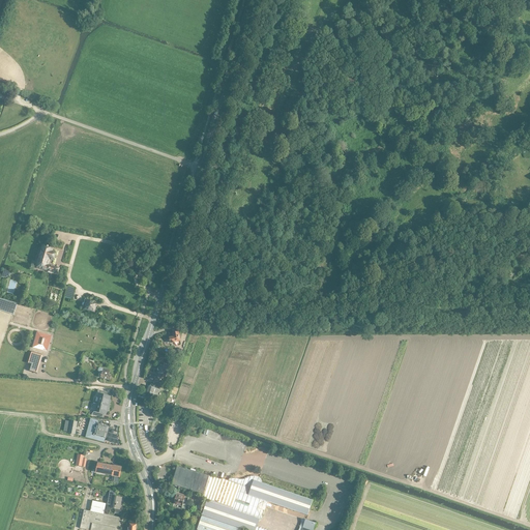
[(41,251),(40,251),(38,255),(40,256),(36,268),(49,272),(58,275),(60,268),(49,264),(50,260),(54,261),(56,252),(53,251),(54,248),(42,245),(41,251)]
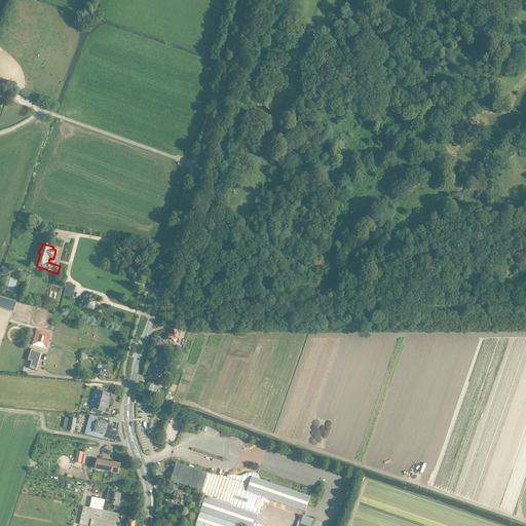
[(65,295),(72,297),(75,286),(68,284),(65,295)]
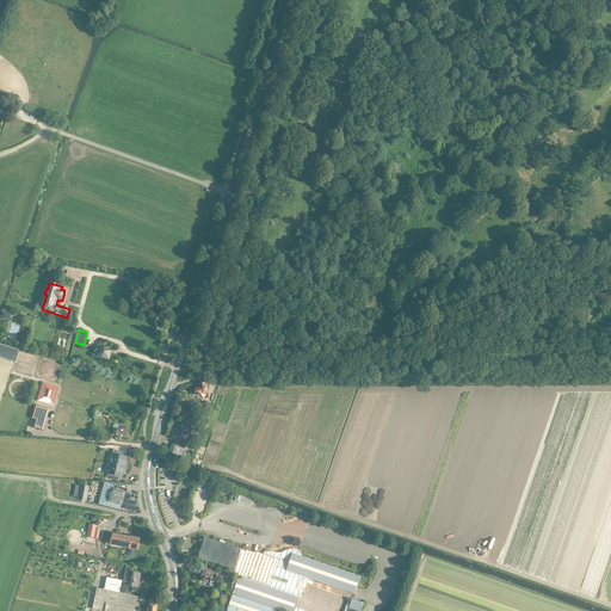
[(102,346),(98,356),(110,359),(111,353),(110,352),(111,349),(102,346)]
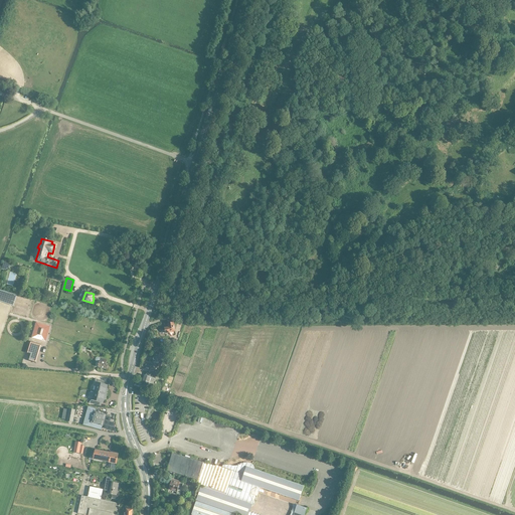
[(32,338),(46,342),(50,326),(36,322),(32,338)]
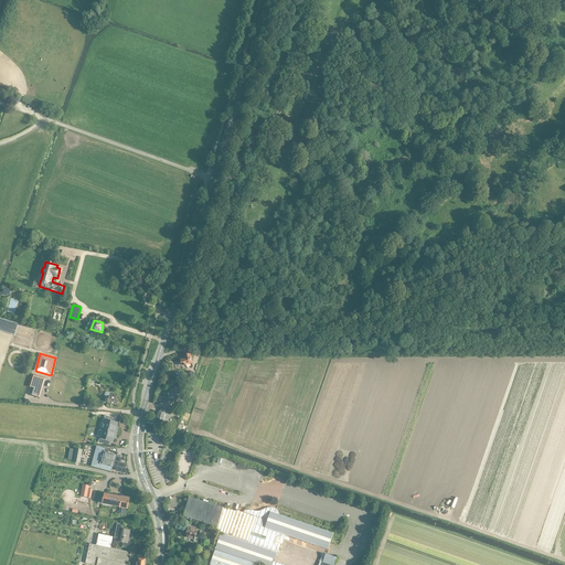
[(185,360),(181,360),(182,366),(192,364),(190,354),(184,355),(185,360)]
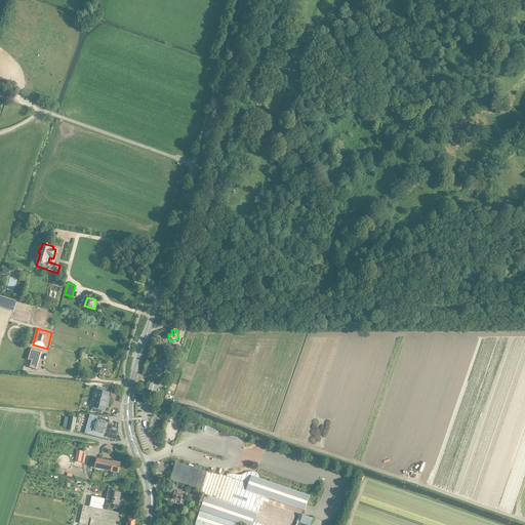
[(41,352),(35,350),(30,367),(36,369),(41,352)]
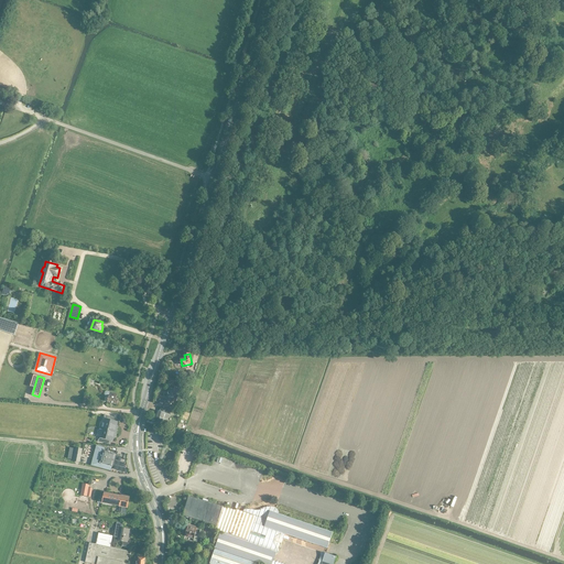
[(180,382),(176,390),(170,388),(166,398),(173,400),(174,397),(177,398),(180,392),(181,393),(184,383),(180,382)]
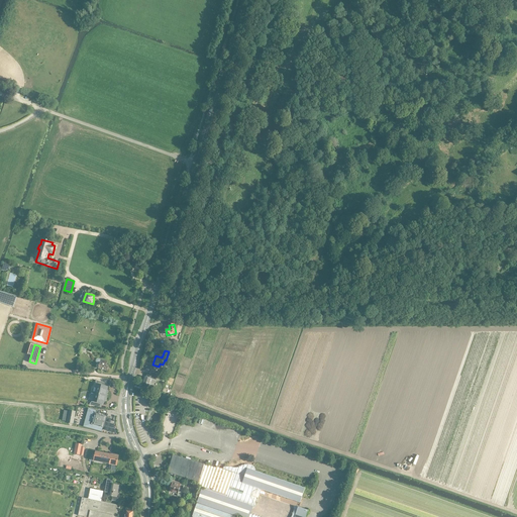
[(96,362),(97,363),(99,364),(99,365),(98,364),(98,367),(99,367),(98,369),(107,371),(109,366),(107,365),(108,362),(98,358),(96,359),(96,362)]
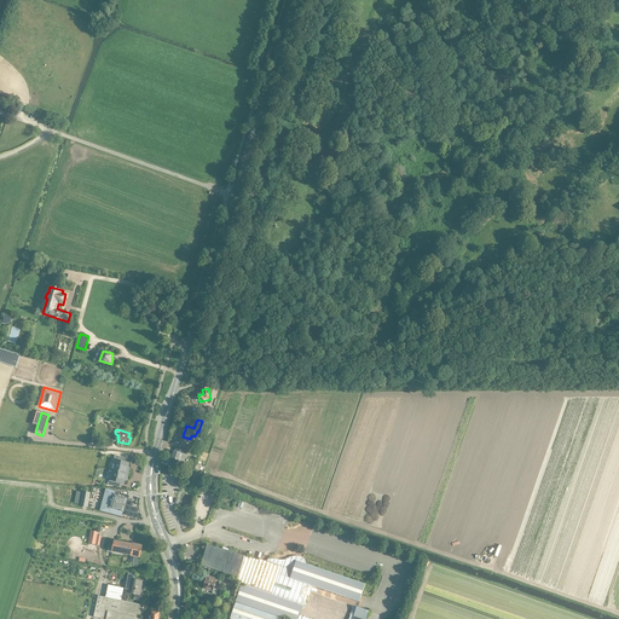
[(187,451),(179,449),(179,450),(175,449),(175,452),(173,451),(171,457),(184,461),(186,456),(187,451)]
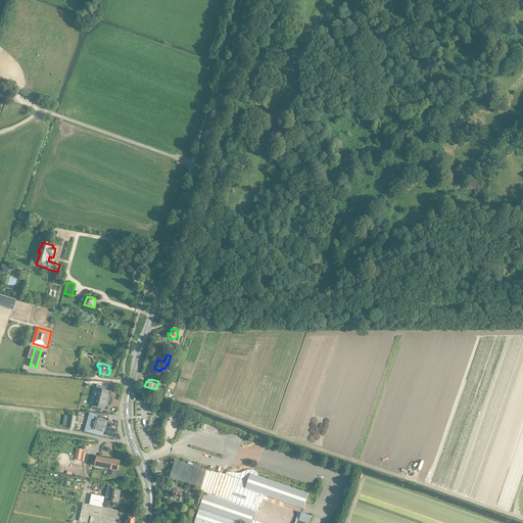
[(96,397),(107,400),(109,395),(108,395),(109,391),(106,390),(107,387),(99,385),(98,388),(99,389),(96,397)]
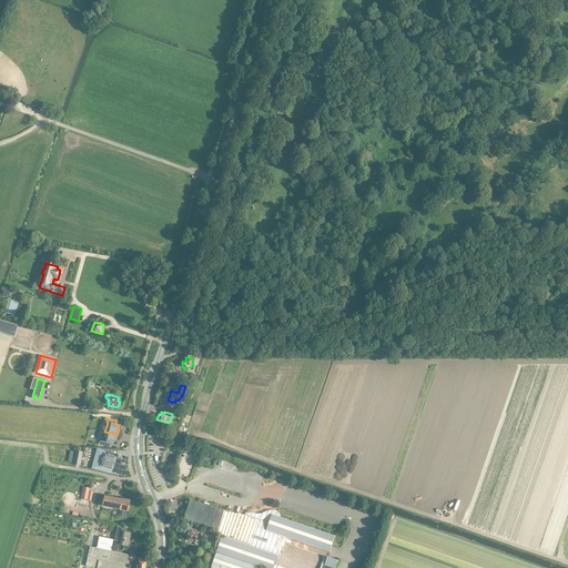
[(169,423),(156,419),(155,426),(163,428),(169,429),(169,428),(172,429),(174,425),(169,423)]
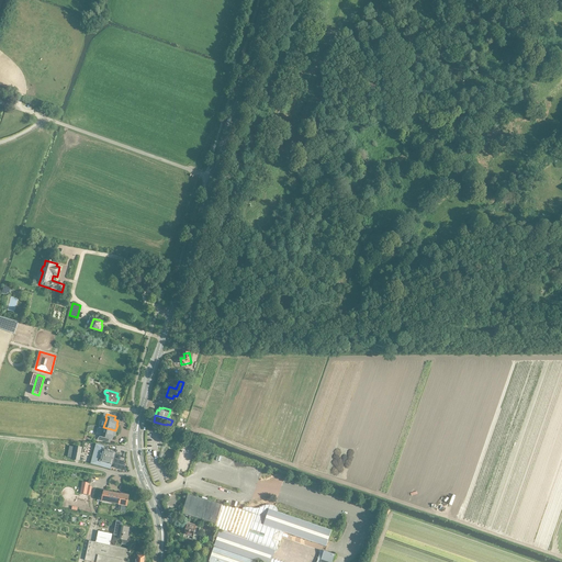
[(115,430),(103,427),(101,437),(100,437),(99,440),(109,442),(109,439),(112,440),(113,436),(114,436),(115,430)]
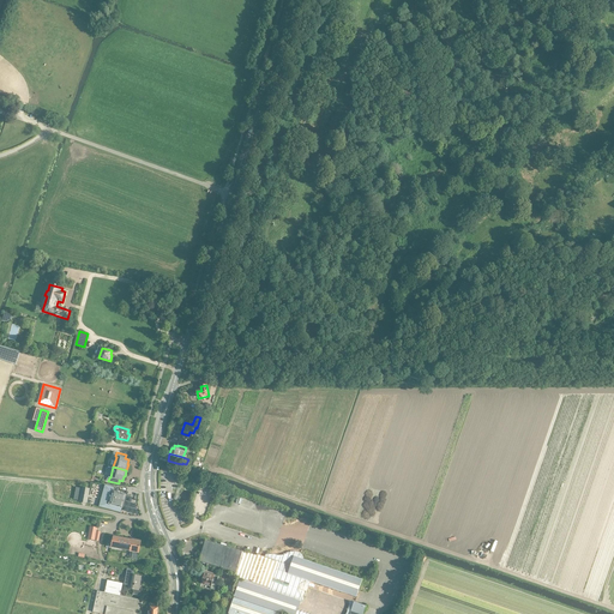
[(90,489),(82,487),(83,486),(77,485),(73,501),(79,501),(79,503),(88,504),(90,489)]
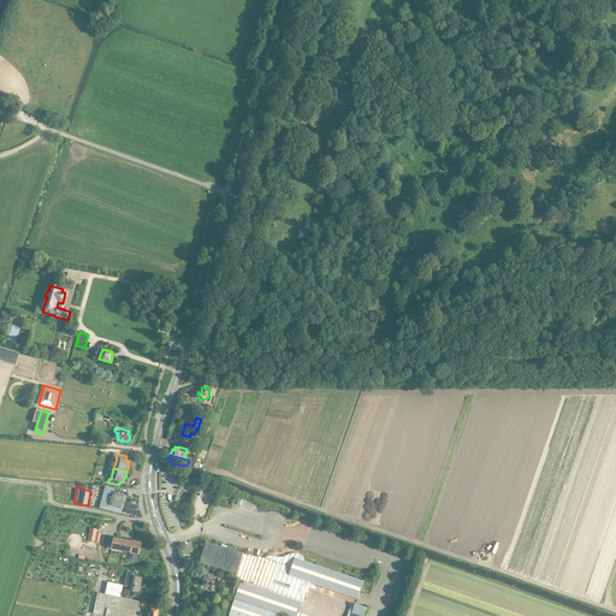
[(128,492),(116,490),(114,490),(106,487),(100,508),(122,514),(123,510),(126,497),(128,492)]
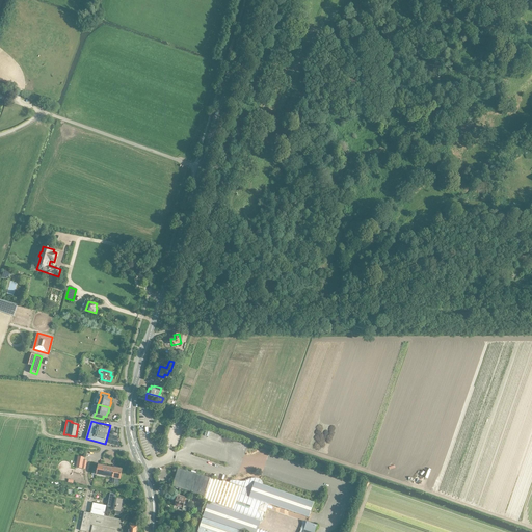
[(76,472),(82,473),(84,460),(85,457),(79,456),(76,472)]
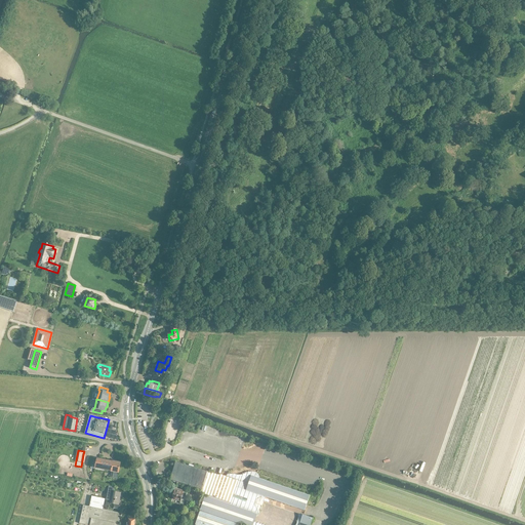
[(81,467),(80,470),(90,471),(92,456),(83,454),(81,467)]
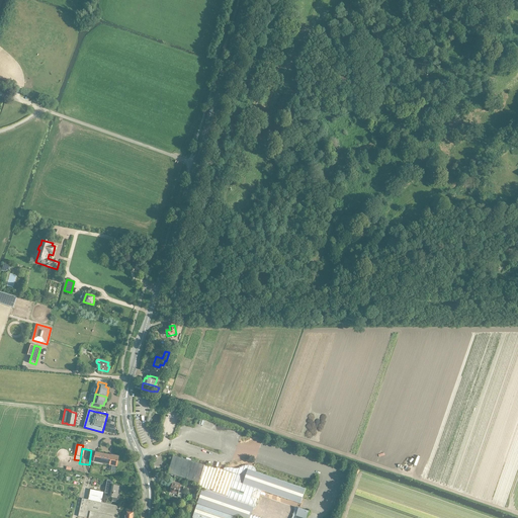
[(96,452),(94,461),(117,466),(118,456),(111,455),(96,452)]
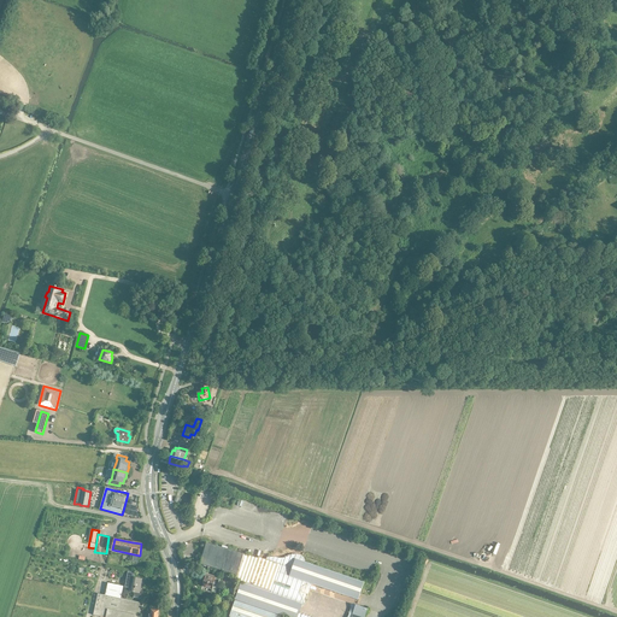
[(295,616),(300,604),(304,605),(310,589),(350,604),(351,609),(351,610),(350,611),(348,616),(347,616),(364,616),(368,609),(356,605),(364,582),(305,562),(305,560),(305,559),(304,558),(303,557),(301,556),(299,554),(297,554),(295,554),(294,554),(292,554),(291,556),(286,557),(285,558),(282,558),(281,558),(280,558),(277,558),(275,557),(271,557),(270,557),(268,557),(266,558),(266,560),(258,557),(258,558),(206,542),(200,564),(238,576),(242,577),(235,600),(229,616),(280,616),(281,616),(283,616),(295,616)]
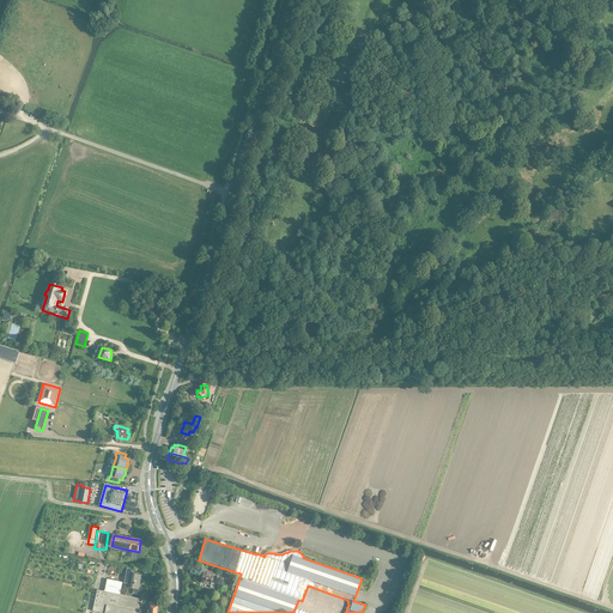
[(211,588),(214,589),(218,575),(214,574),(205,570),(201,583),(211,587),(211,588)]
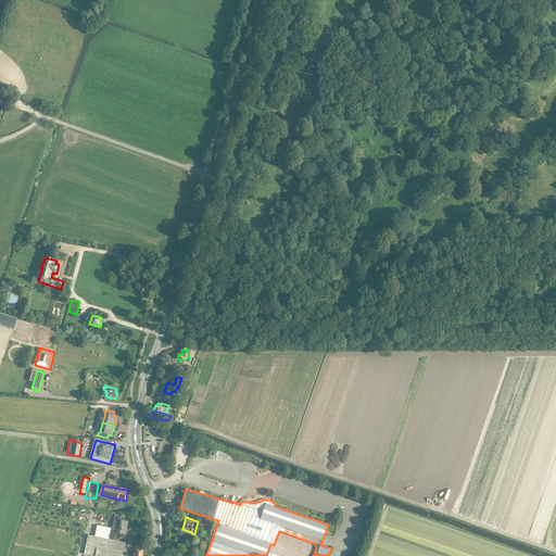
[(118,520),(116,533),(121,533),(119,538),(127,540),(127,534),(126,534),(128,522),(118,520)]
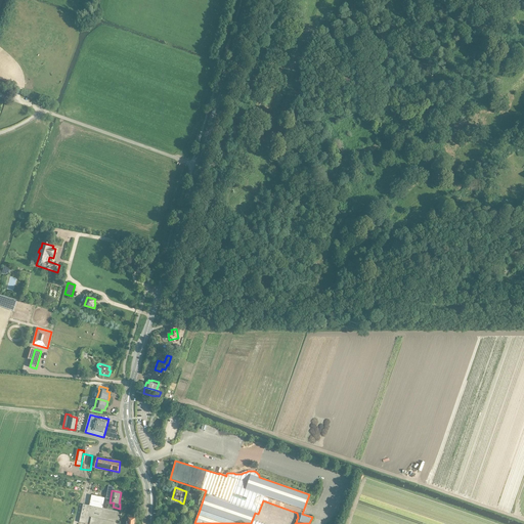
[(80,522),(86,523),(119,523),(122,513),(102,509),(104,498),(92,495),(89,506),(83,505),(80,522)]
